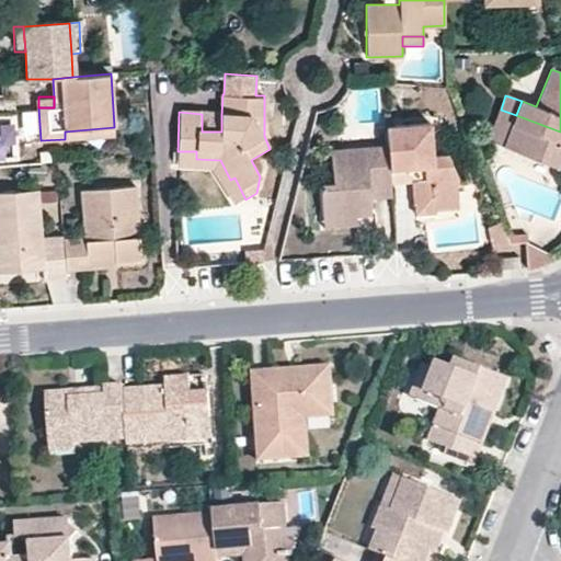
[(516,115),(501,110),(489,141),(504,146),(516,115)]
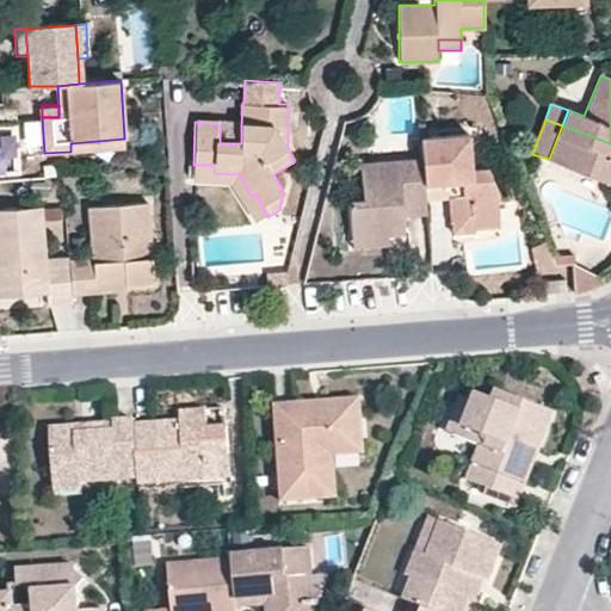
[(241,143),(241,125),(220,124),(220,143),(241,143)]
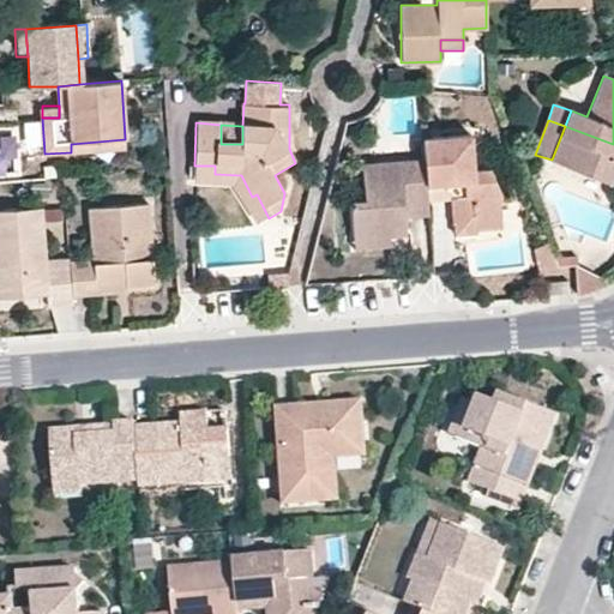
[(613,144),(565,126),(552,160),(608,182),(613,166),(613,144)]
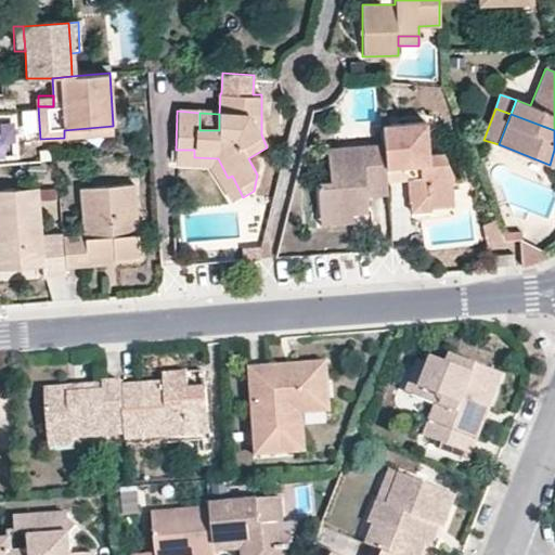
[(401,168),(409,162),(409,171),(411,201),(431,199),(431,203),(455,202),(453,171),(446,150),(430,151),(427,125),(382,126),(382,137),(383,146),(386,170),(399,170),(401,168)]
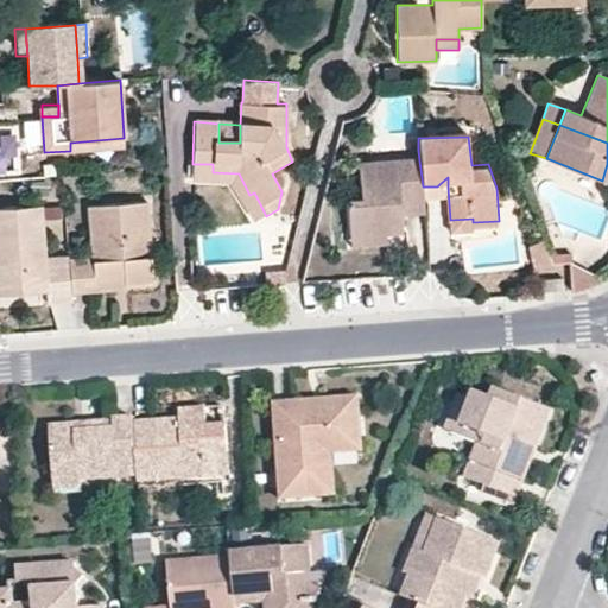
[(70,151),(71,158),(125,153),(124,138),(70,143),(70,151)]
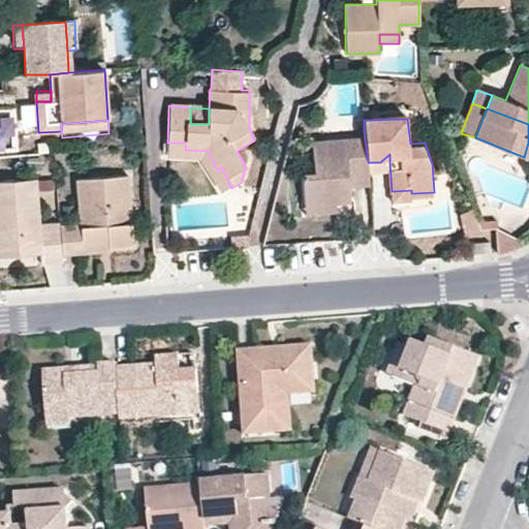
[(356,139),(365,139),(364,130),(356,131),(356,139)]
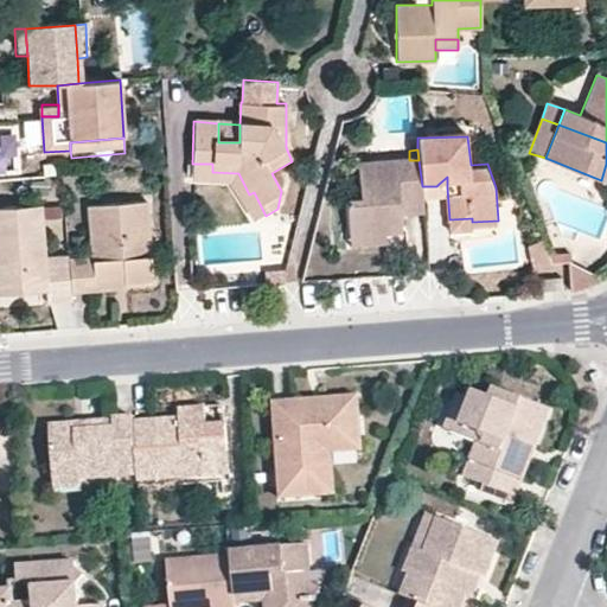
[(401,230),(400,215),(423,212),(422,186),(419,160),(409,160),(358,165),(359,200),(346,200),(349,232),(384,230),(401,230)]
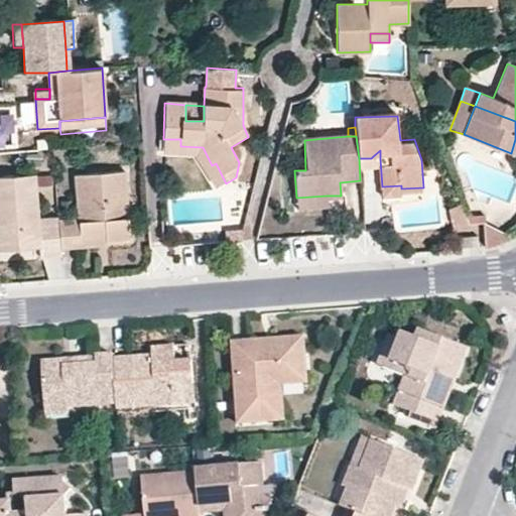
[(162,153),(198,156),(216,189),(226,183),(216,163),(212,165),(203,147),(180,146),(180,139),(163,139),(162,153)]
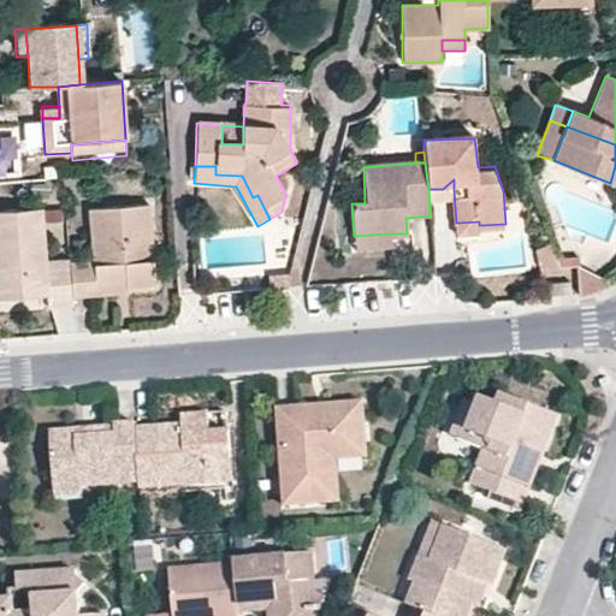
[(154,261),(147,261),(144,237),(150,237),(149,206),(89,208),(94,260),(69,262),(71,294),(96,292),(95,283),(114,282),(114,279),(128,280),(128,289),(155,286),(154,261)]
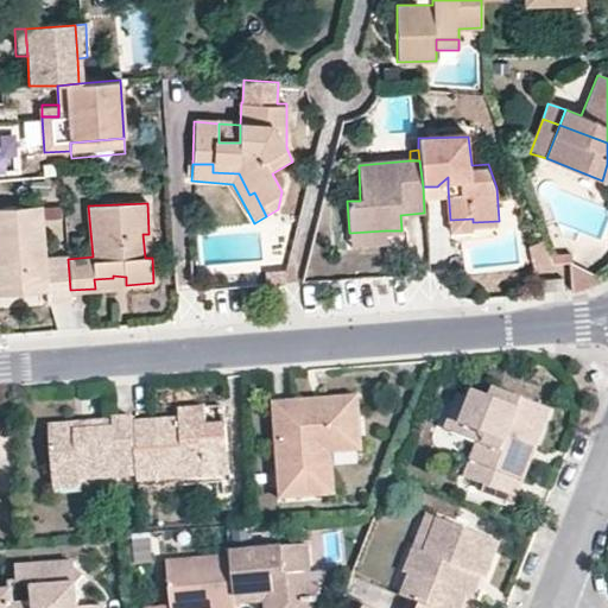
[(68,259),(45,260),(39,206),(0,209),(0,292),(43,291),(44,301),(70,299),(70,290),(68,259)]
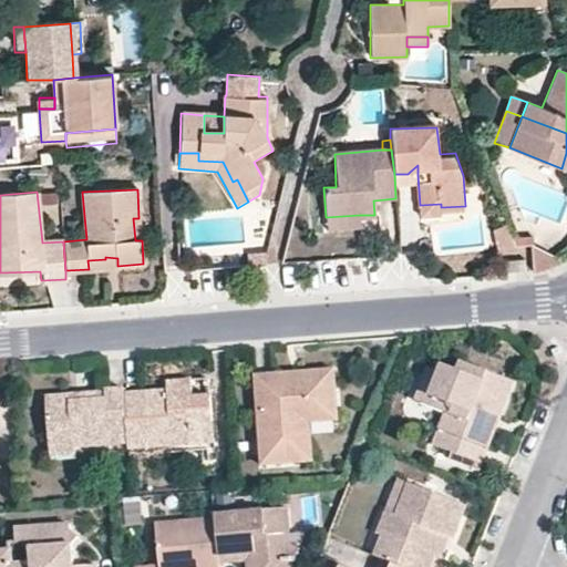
[(420,205),(421,215),(441,214),(441,207),(441,204),(420,205)]
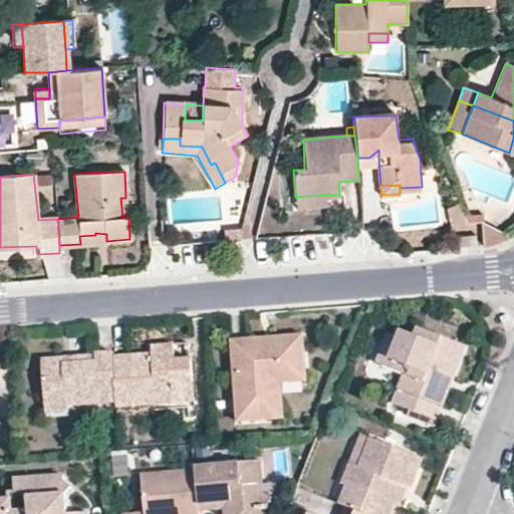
[(295,197),(295,211),(325,209),(325,195),(295,197)]
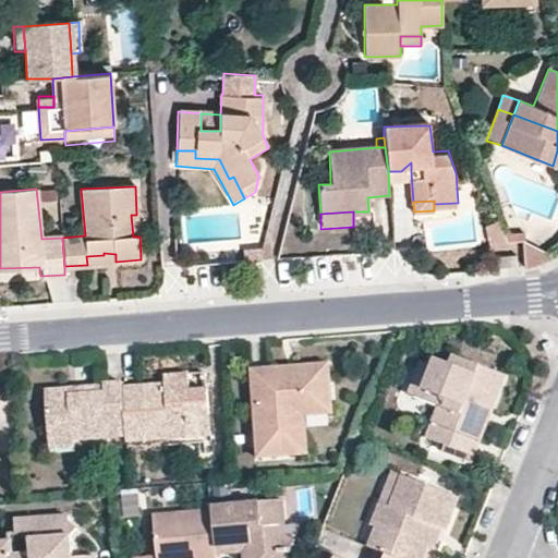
[(104,253),(104,255),(86,256),(87,265),(116,262),(116,254),(104,253)]
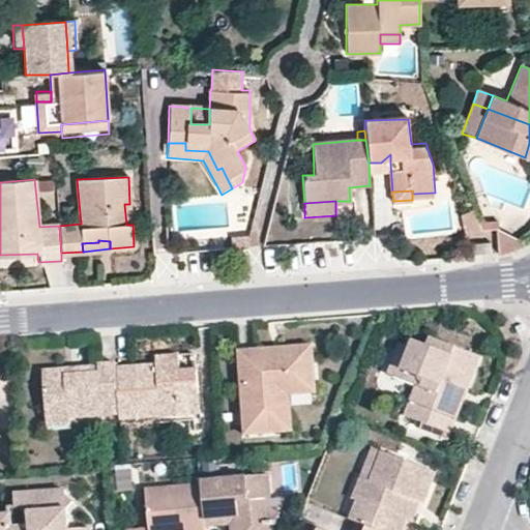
[(421,387),(428,390),(422,404),(415,402),(414,403),(409,417),(454,435),(461,418),(453,416),(466,385),(472,388),(484,359),(435,339),(431,348),(411,341),(409,347),(396,378),(421,387)]
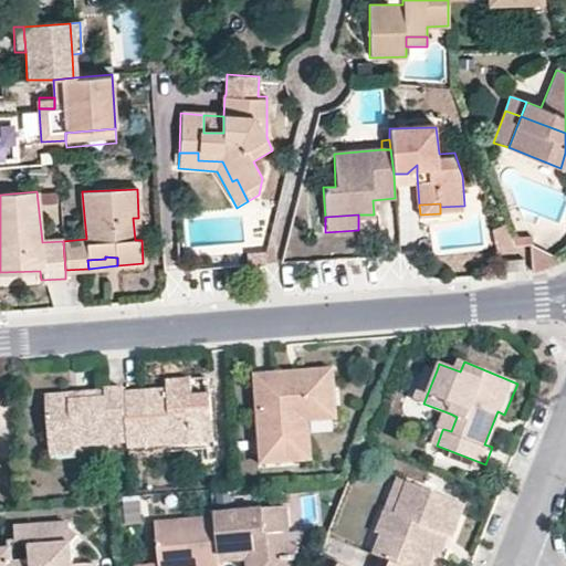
[(437,370),(430,367),(416,400),(423,404),(437,370)]
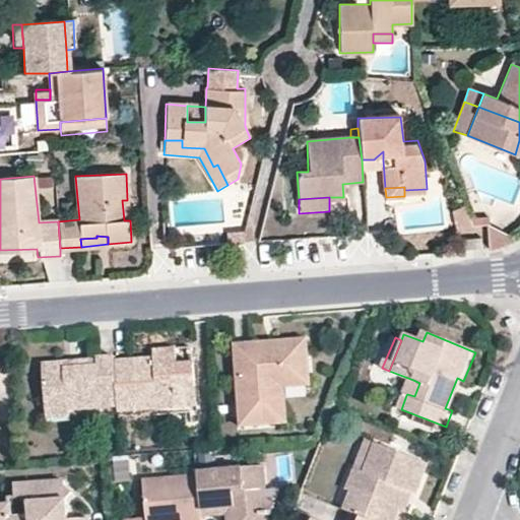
[(285,425),(281,379),(312,378),(309,340),(282,342),(283,347),(259,349),(258,344),(240,346),(247,428),(285,425)]
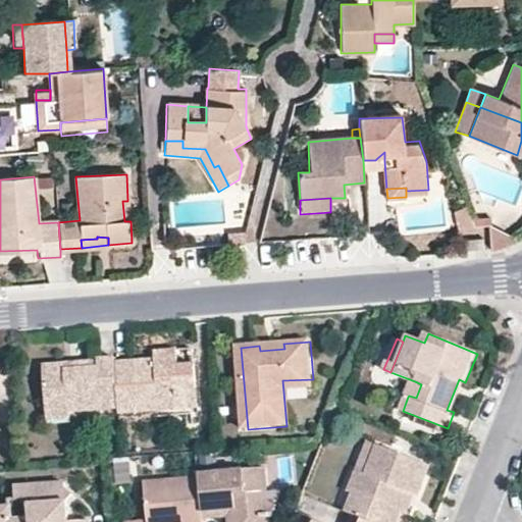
[(201,364),(201,349),(184,350),(185,365),(201,364)]
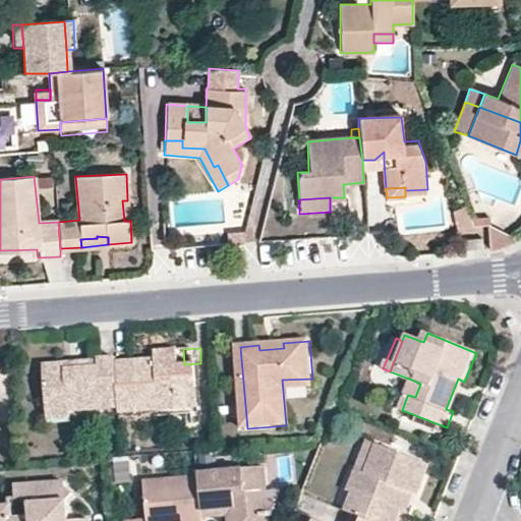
[(158,358),(159,364),(136,365),(136,360),(117,361),(120,408),(121,414),(167,411),(189,409),(187,388),(204,386),(200,363),(184,364),(183,349),(158,351),(158,358)]
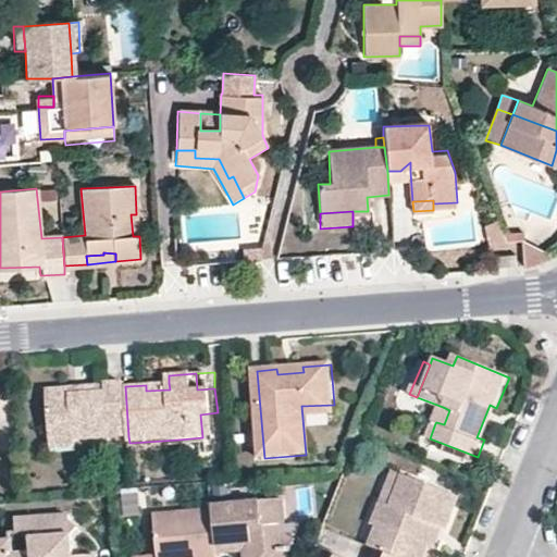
[(104,387),(106,394),(71,397),(70,391),(47,391),(51,443),(75,441),(128,436),(125,386),(124,382),(104,383),(104,387)]
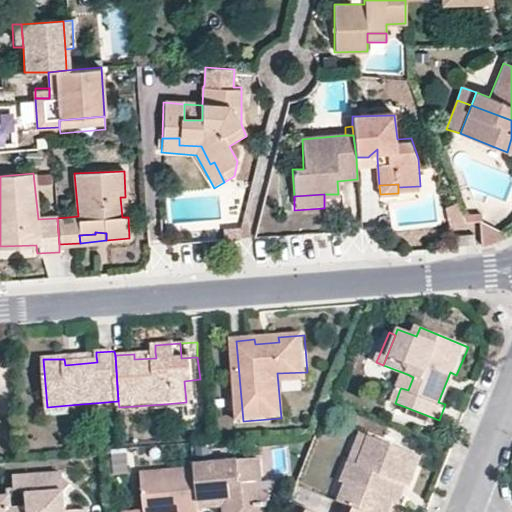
[(97,362),(96,356),(64,359),(65,365),(97,362)]
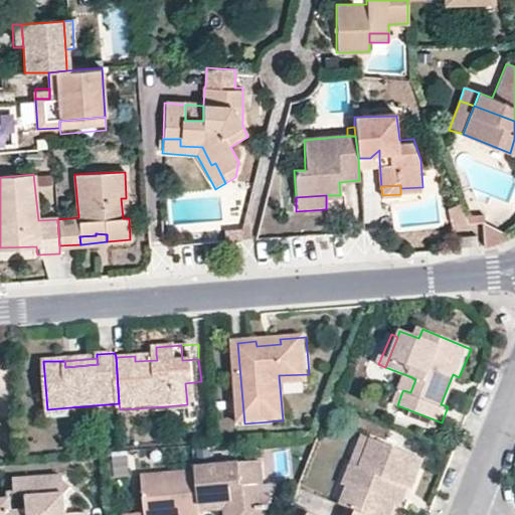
[(309,374),(279,375),(283,420),(288,420),(286,385),(310,383),(309,374)]
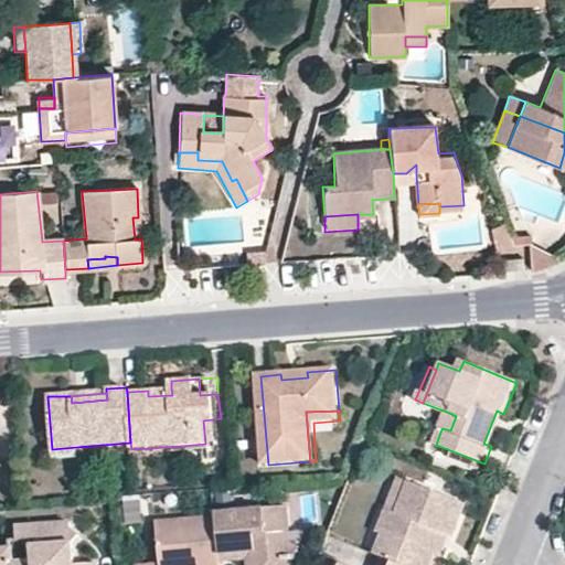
[(483,444),(491,446),(503,414),(497,411),(483,444)]
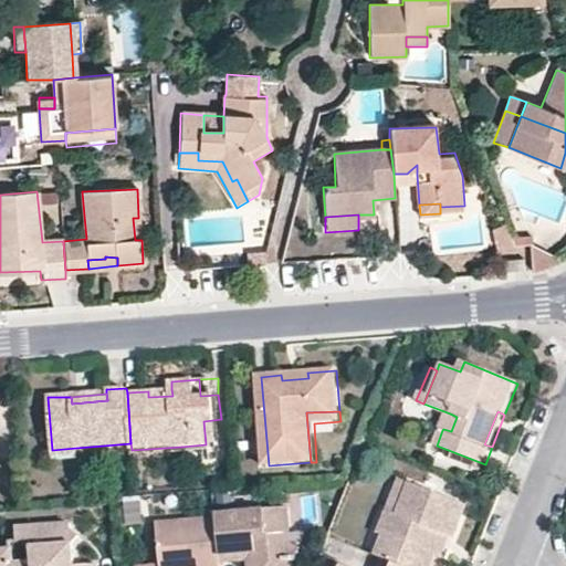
[(443,429),(451,431),(457,417),(450,413),(443,429)]
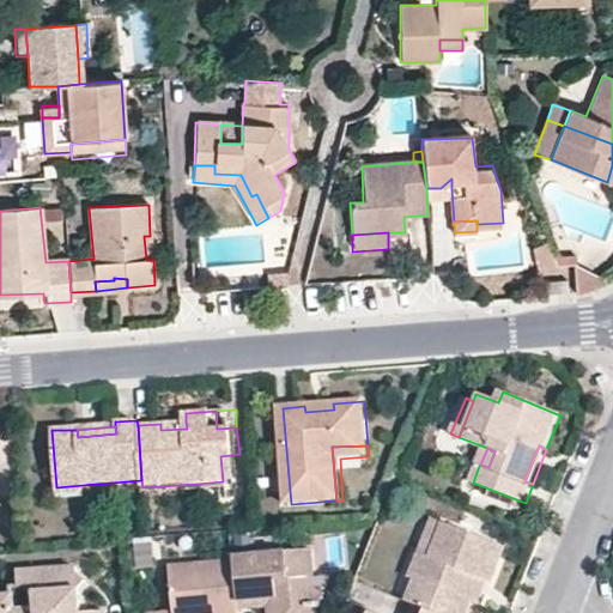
[(240,454),(220,456),(223,481),(241,480),(240,454)]
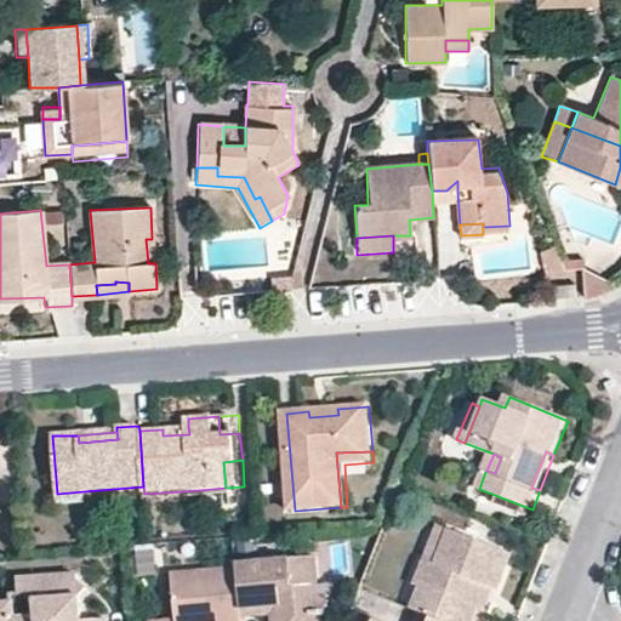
[(57,494),(58,506),(84,503),(84,491),(57,494)]
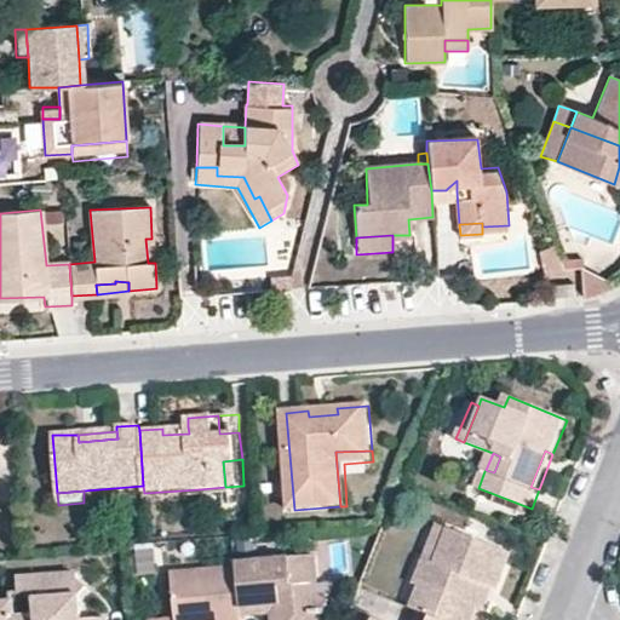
[(440,619),(475,619),(480,609),(489,586),(497,587),(501,590),(515,555),(448,528),(435,560),(429,557),(418,583),(424,586),(414,609),(431,616),(440,619)]
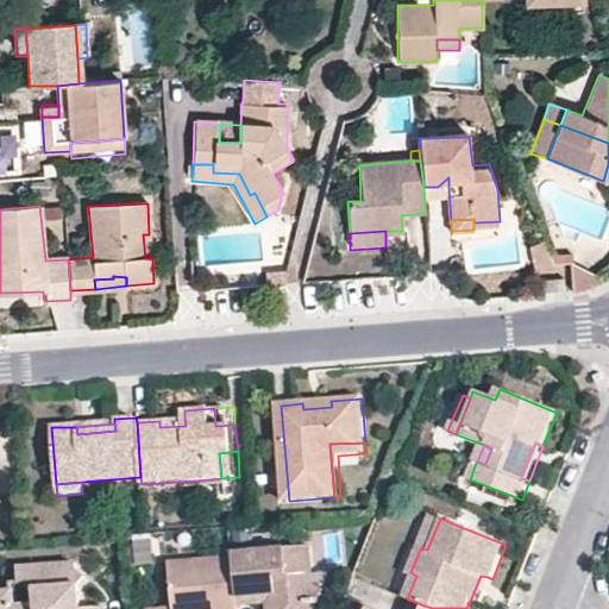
[(269,600),(277,598),(277,608),(311,608),(311,606),(308,575),(314,575),(312,548),(234,556),(236,558),(240,607),(269,604),(269,600)]
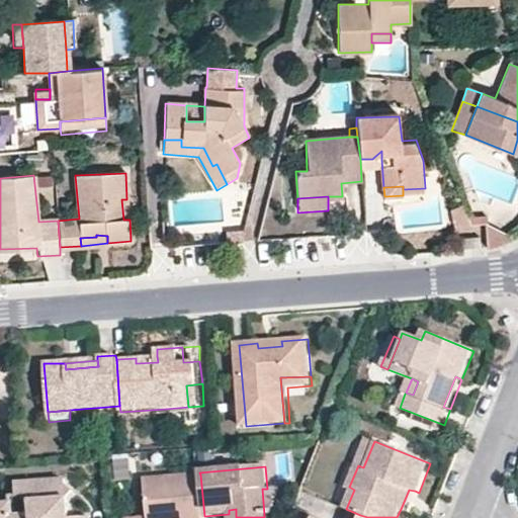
[(147,478),(150,517),(204,517),(204,516),(200,475),(147,478)]
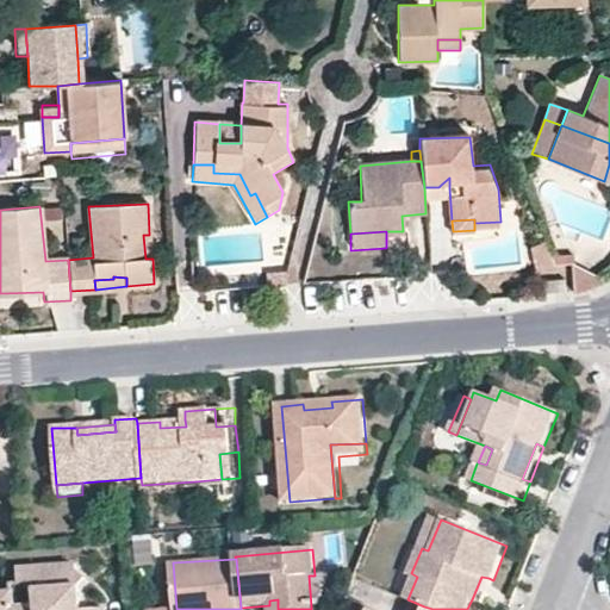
[(18,587),(32,585),(33,607),(13,607),(12,592),(0,592),(0,609),(104,609),(105,608),(81,609),(78,589),(83,582),(76,576),(75,567),(17,573),(18,587)]
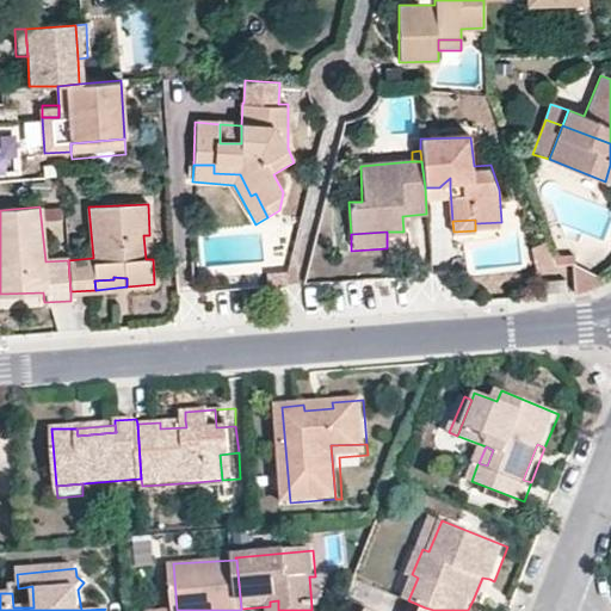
[(315,576),(309,576),(312,608),(320,608),(333,575),(315,576)]
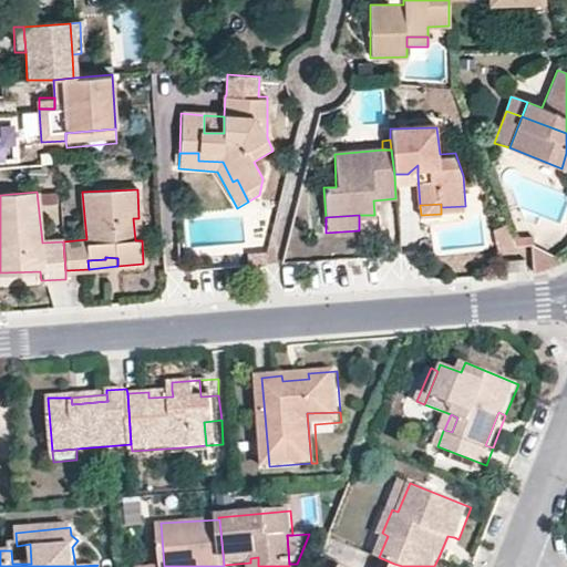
[(454,537),(447,536),(439,557),(444,558),(454,537)]
